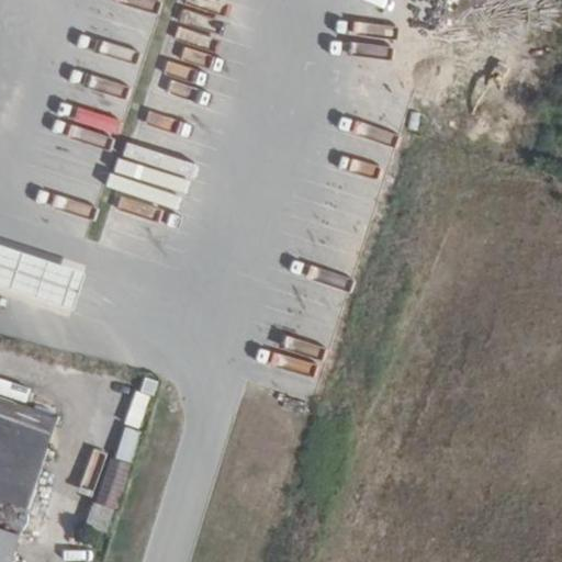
[(0,243),(0,290),(68,313),(82,271),(0,243)]
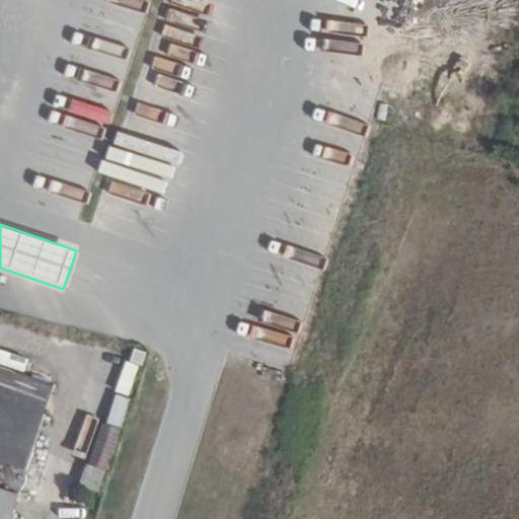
[(0,368),(54,386),(60,365),(0,345),(0,368)]
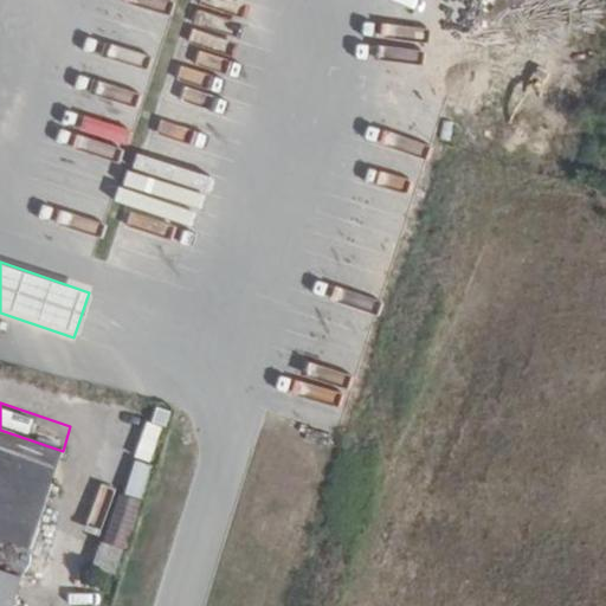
[(0,605),(12,605),(63,451),(0,430),(0,605)]
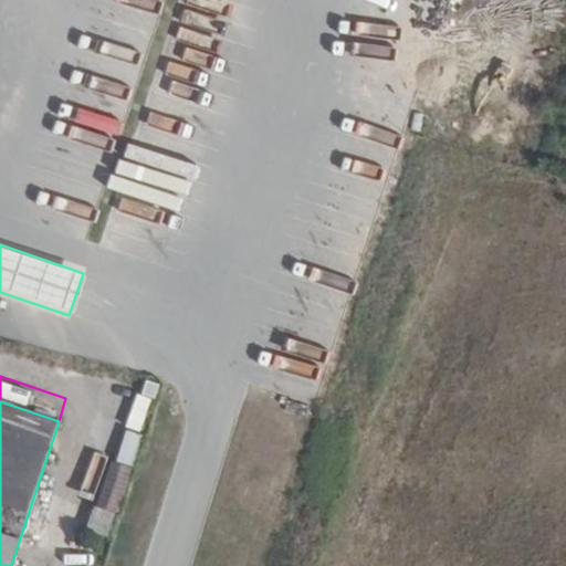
[(135,464),(139,435),(122,431),(117,462),(135,464)]
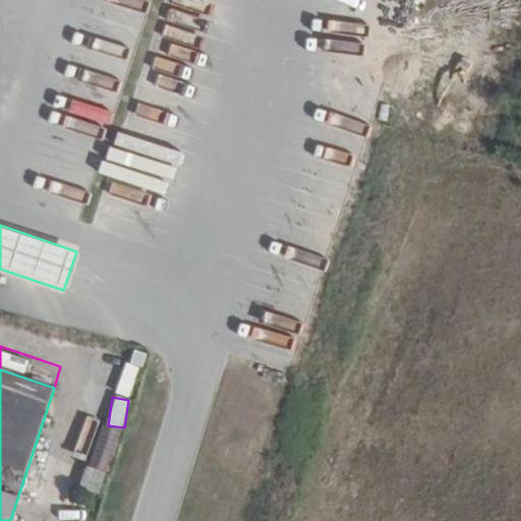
[(111,471),(123,431),(103,423),(90,464),(111,471)]
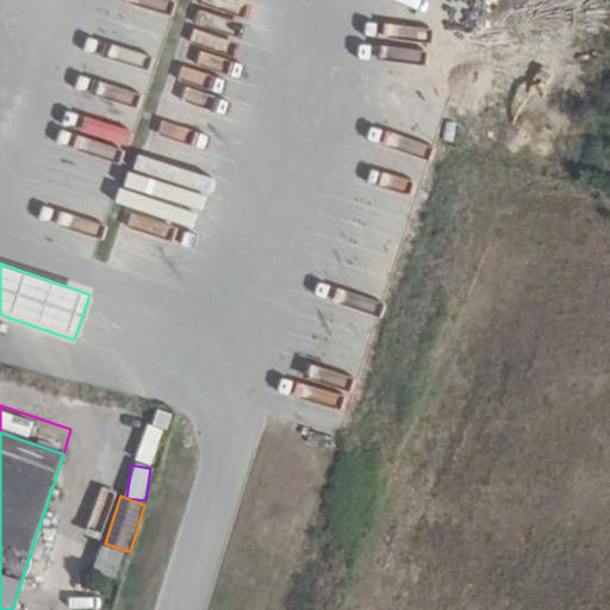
[(120,580),(130,552),(105,543),(95,572),(120,580)]
